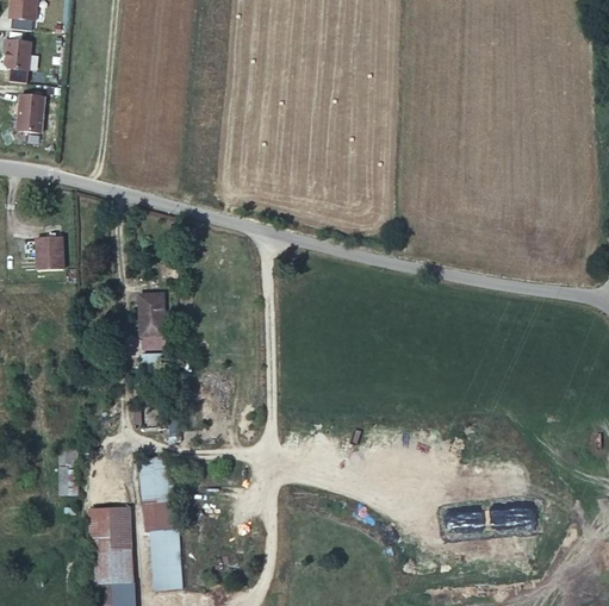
[(36,17),(37,0),(6,0),(5,14),(36,17)]
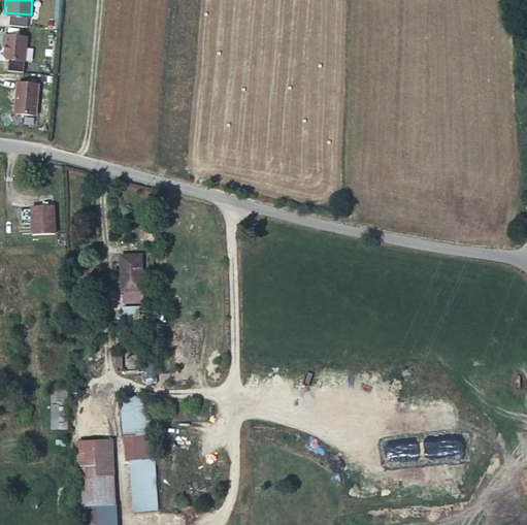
[(26,61),(27,34),(3,32),(2,60),(26,61)]
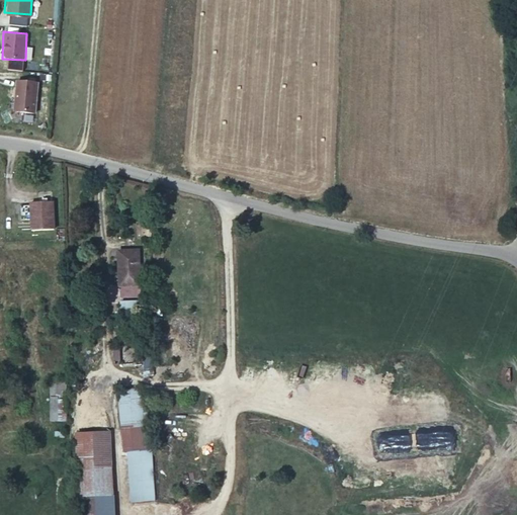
[(34,109),(36,78),(13,77),(11,107),(34,109)]
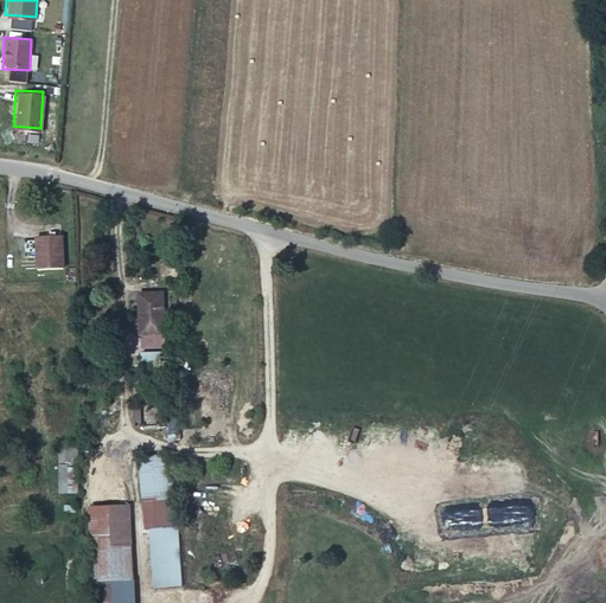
[(38,236),(39,267),(67,267),(67,236),(38,236)]
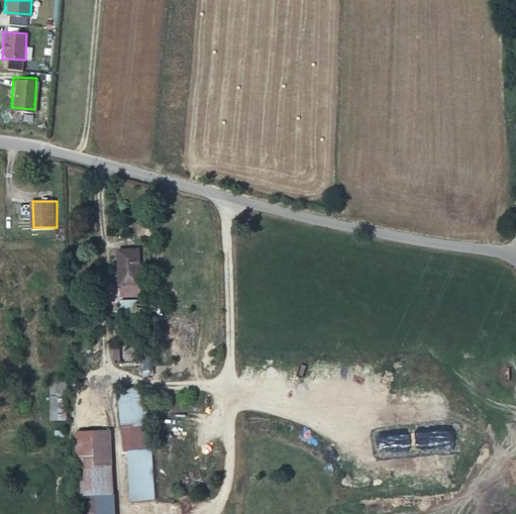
[(119,247),(122,293),(141,292),(140,246),(119,247)]
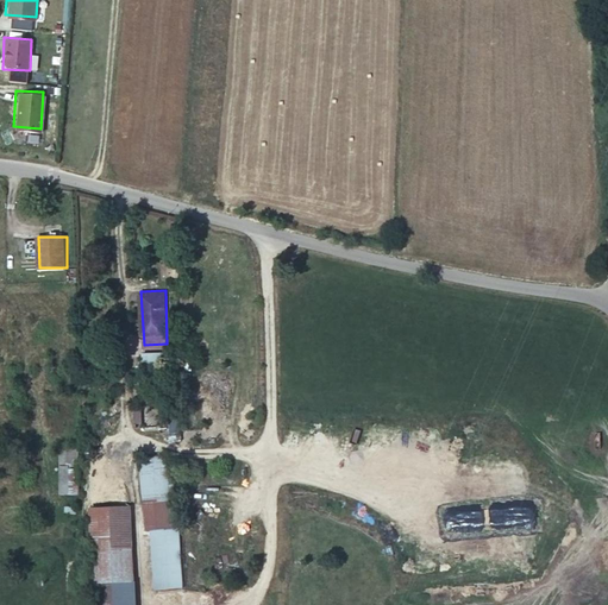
[(168,352),(144,352),(144,369),(168,367),(168,352)]
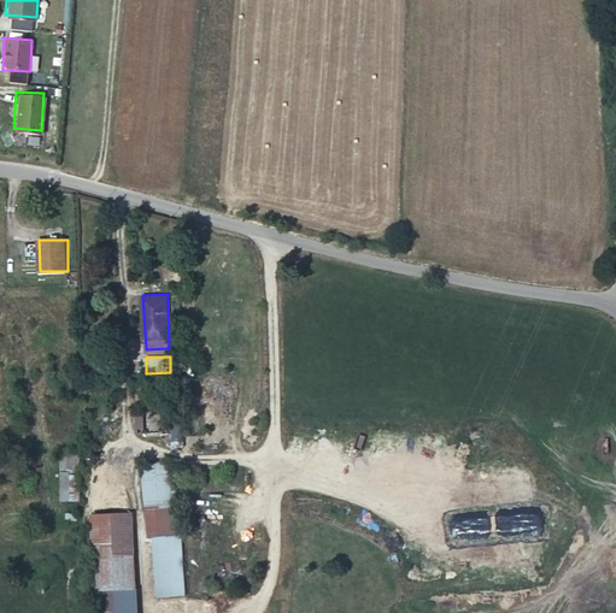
[(62,464),(80,464),(80,444),(62,444),(62,464)]
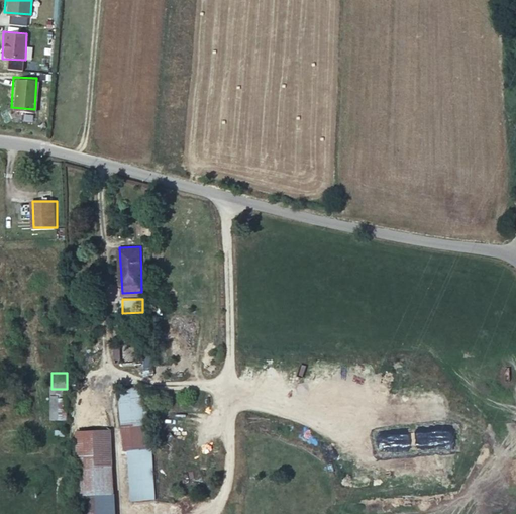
[(141,388),(120,388),(122,450),(143,449),(142,413),(141,388)]
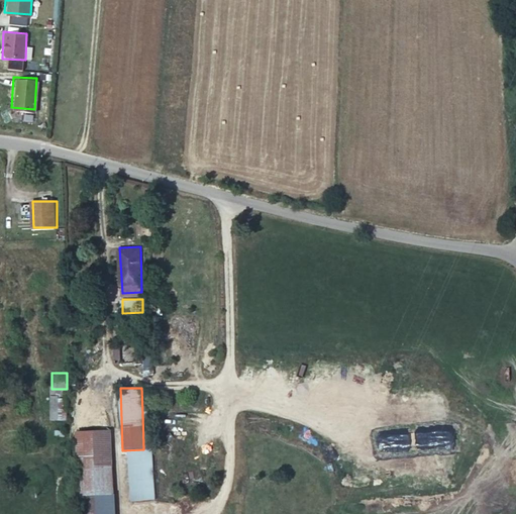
[(68,413),(67,389),(52,389),(53,413),(68,413)]
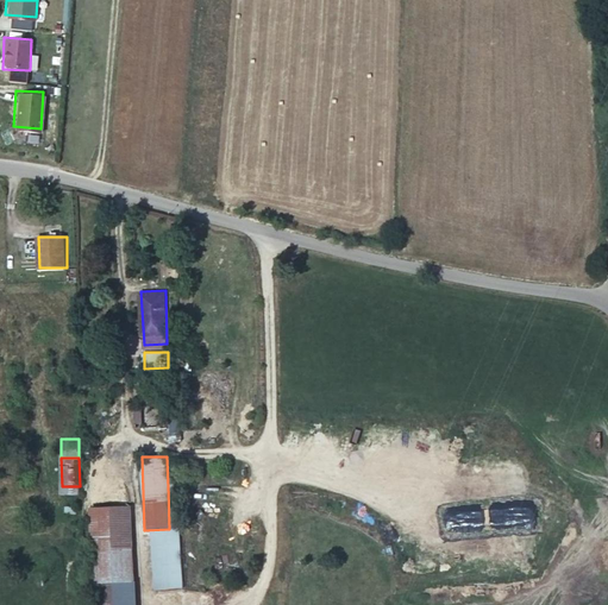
[(177,486),(168,486),(169,529),(179,529),(177,486)]
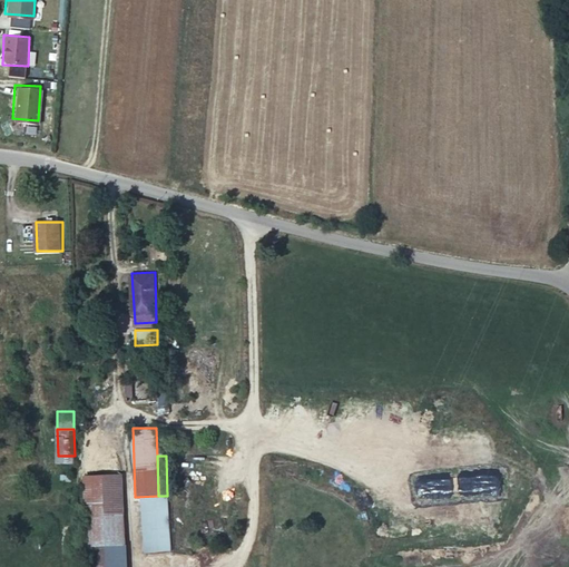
[(85,479),(86,548),(98,548),(110,548),(123,548),(121,478),(85,479)]
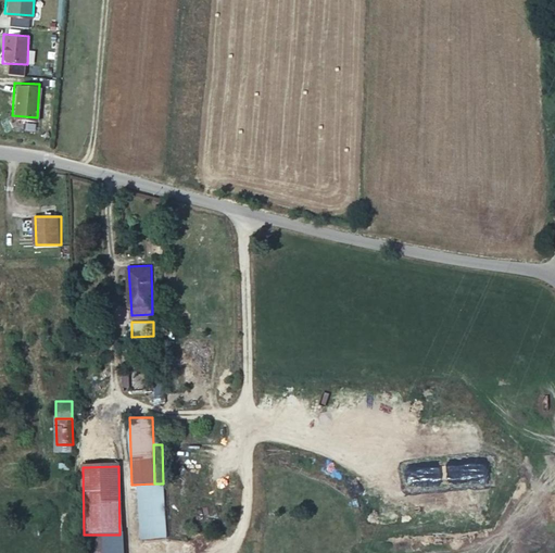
[(154,484),(138,485),(139,537),(164,537),(164,484),(163,484),(154,484)]
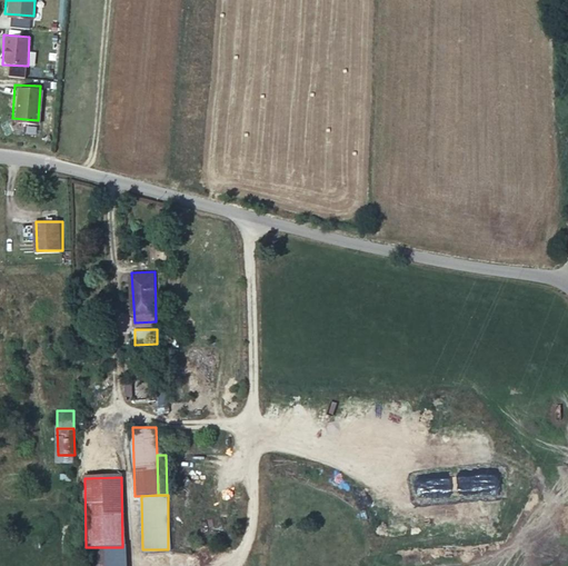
[(110,565),(110,547),(98,547),(98,565),(110,565)]
